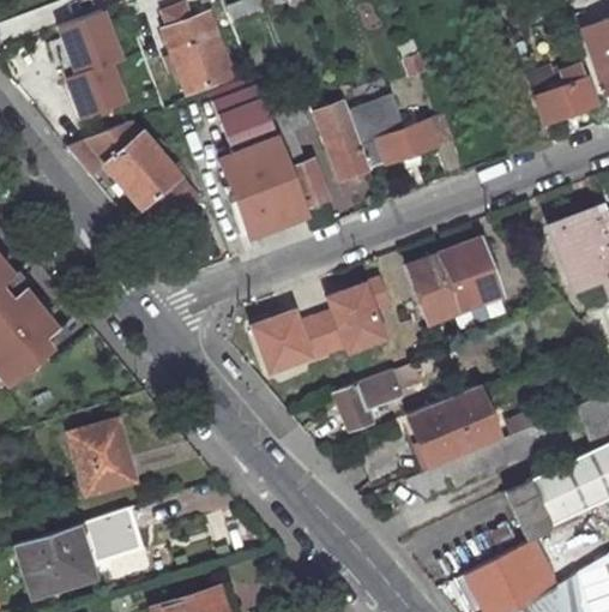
[(191,90),(236,72),(211,10),(193,17),(187,1),(166,10),(173,25),(166,28),(179,60),(187,81),(191,90)]
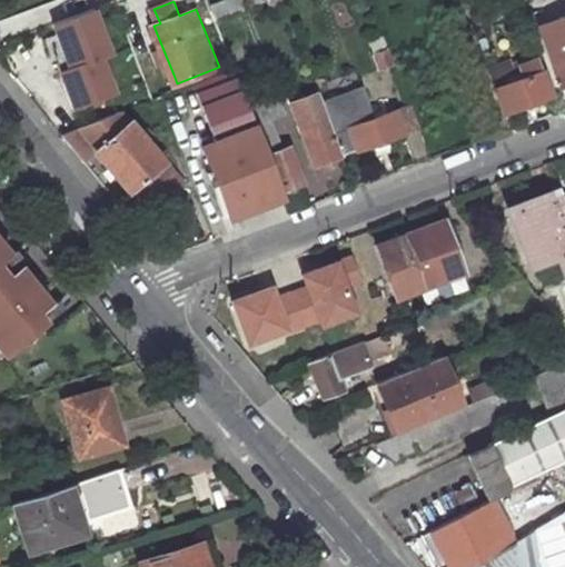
[(93,8),(55,25),(62,46),(69,60),(61,63),(59,65),(77,107),(117,91),(102,56),(111,52),(93,8)]
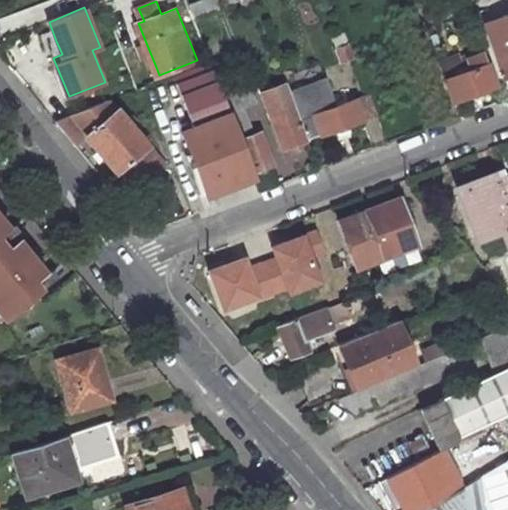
[(507,29),(491,35),(506,75),(507,74),(507,29)]
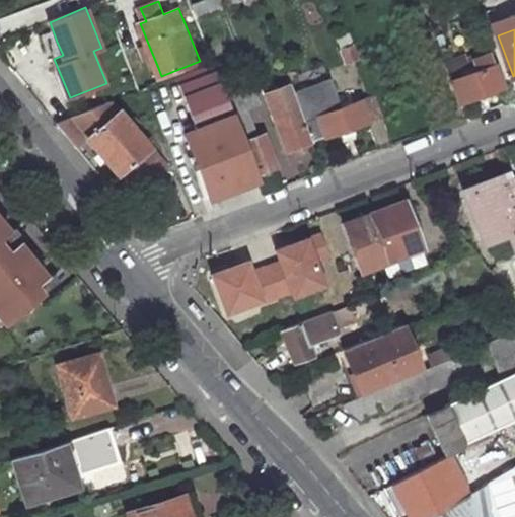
[(435,30),(426,34),(433,52),(442,48),(435,30)]
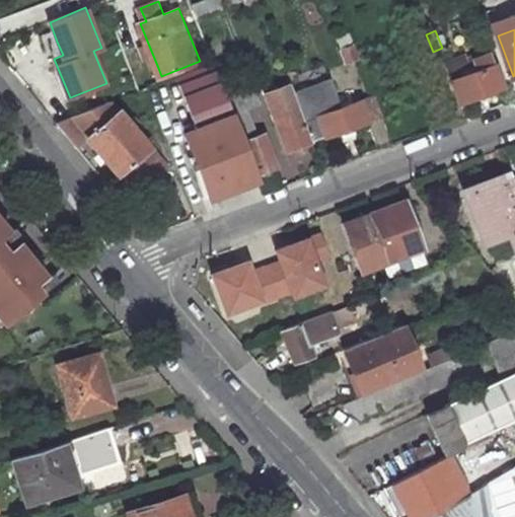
[(51,44),(56,58),(63,55),(57,42),(51,44)]
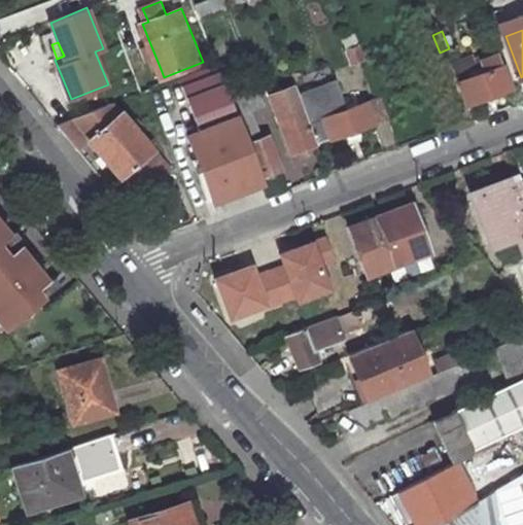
[(360,44),(347,49),(352,64),(365,59),(360,44)]
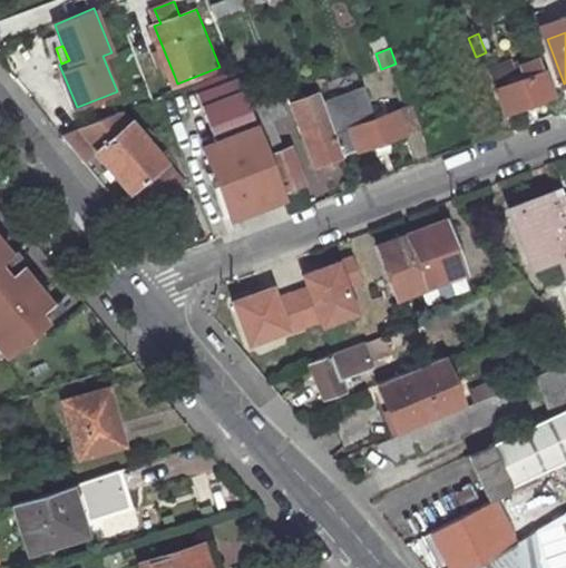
[(523,58),(528,76),(500,86),(510,110),(559,91),(550,66),(545,68),(538,51),(523,58)]
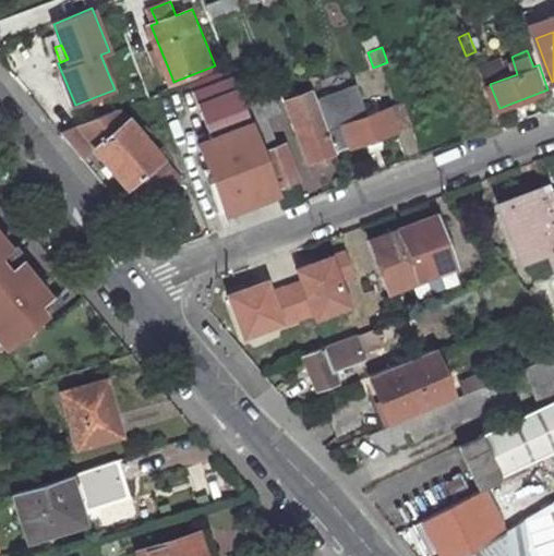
[(152,81),(170,73),(163,55),(145,62),(152,81)]
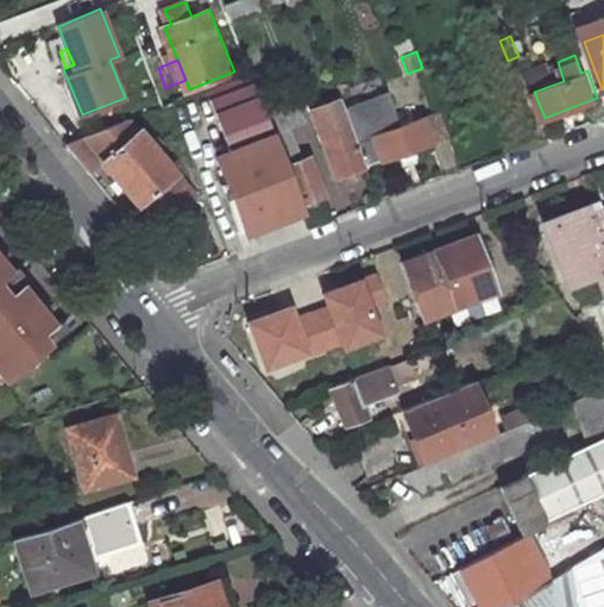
[(326,195),(310,157),(302,162),(289,130),(309,123),(299,94),(268,106),(272,117),(280,133),(282,142),(280,144),(304,204),(326,195)]
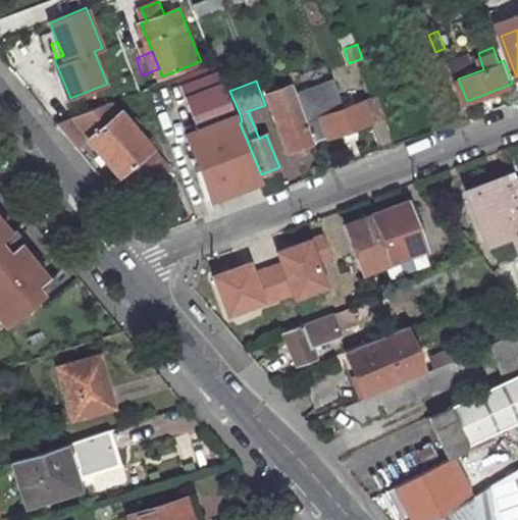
[(299,101),(292,83),(266,93),(289,151),(315,141),(299,101)]
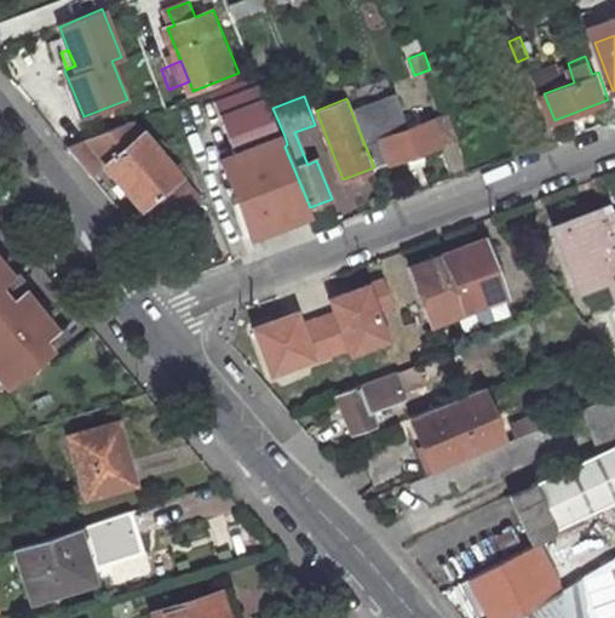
[(187,103),(179,107),(184,118),(191,114),(187,103)]
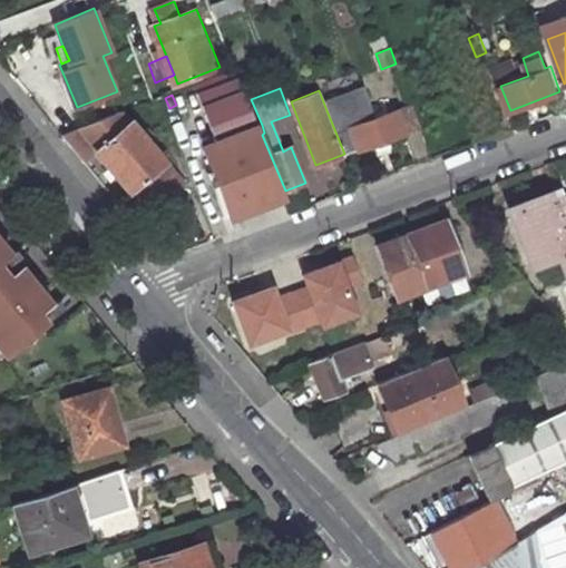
[(99,154),(152,213),(193,177),(174,155),(167,160),(134,120),(169,108),(165,98),(66,136),(88,164),(99,154)]
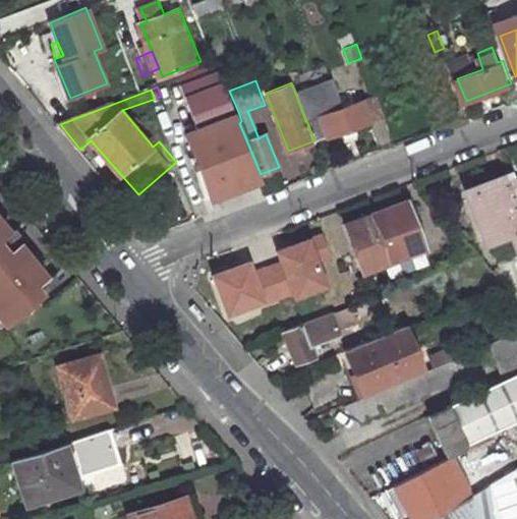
[(344,107),(331,112),(324,91),(298,101),(314,140),(328,135),(328,137),(374,121),(387,116),(378,94),(361,100),(344,107)]
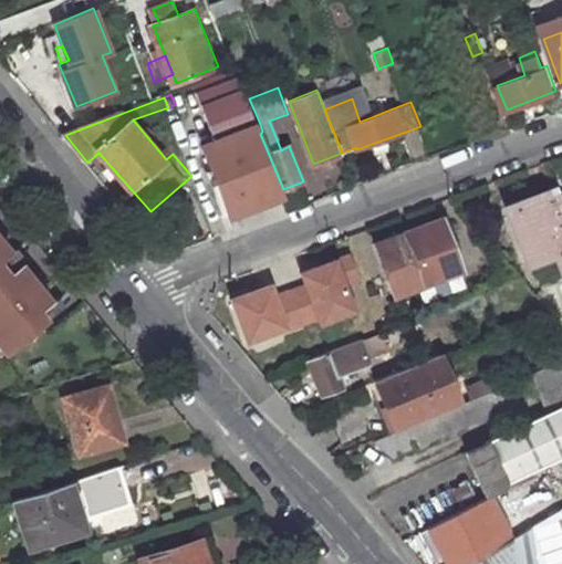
[(374,116),(393,108),(391,104),(373,112),(374,116)]
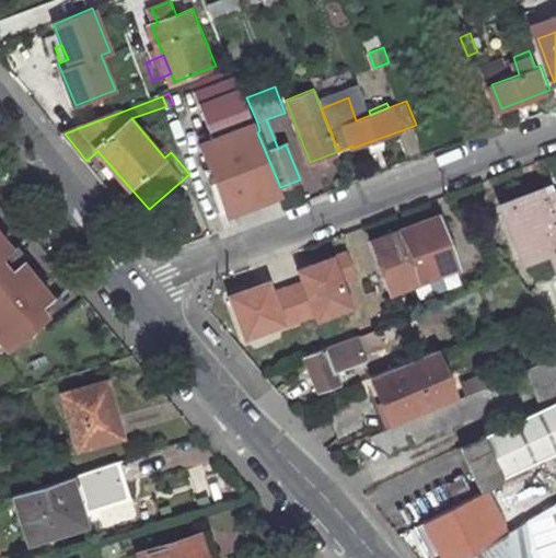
[(251,107),(236,113),(242,128),(257,123),(251,107)]
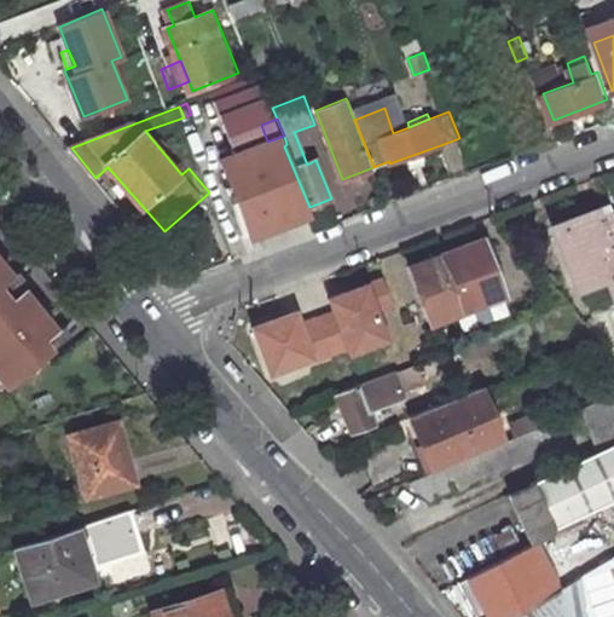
[(267,142),(225,157),(255,234),(312,213),(310,207),(284,146),(287,144),(284,136),(267,142)]
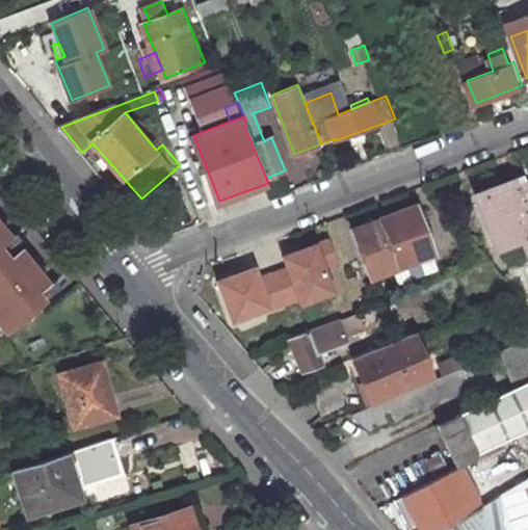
[(525,176),(482,192),(503,246),(527,237),(527,181),(525,176)]
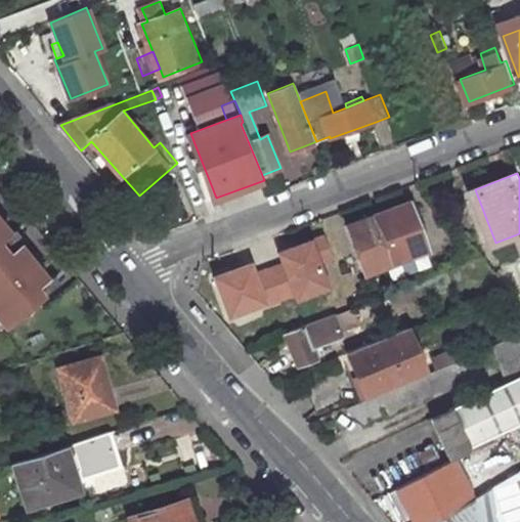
[(410,201),(346,225),(363,271),(386,263),(391,275),(432,259),(410,201)]
